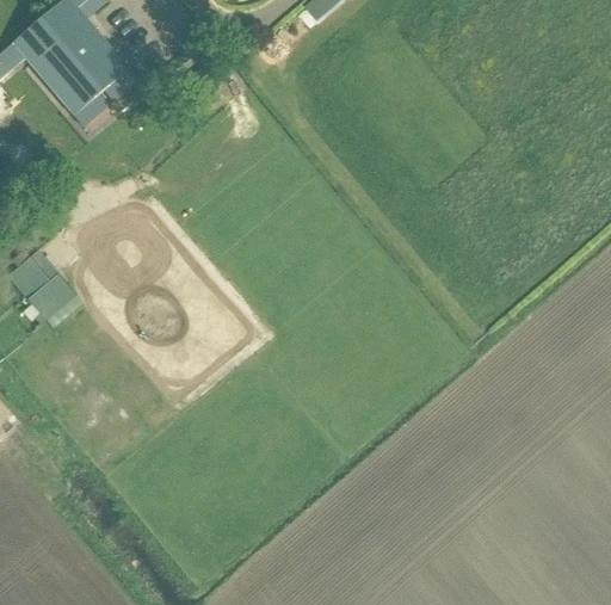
[(0,76),(24,57),(73,115),(128,68),(69,0),(60,0),(11,42),(12,43),(0,53),(0,76)]
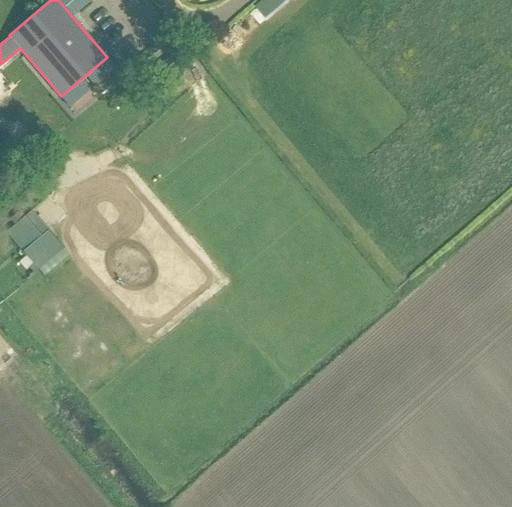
[(262,0),(256,5),(266,17),(277,9),(269,0),(262,0)]
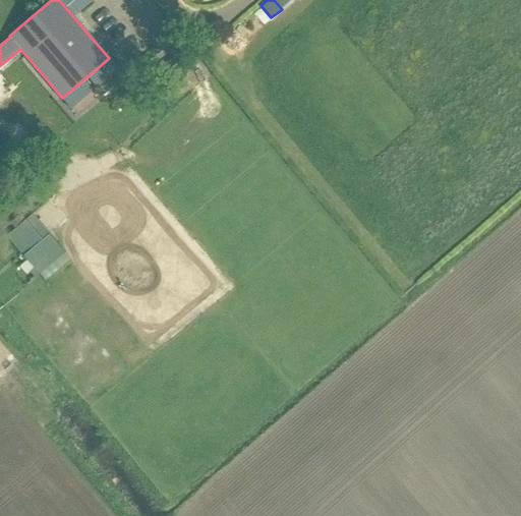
[(29,133),(3,155),(14,169),(41,148),(29,133)]
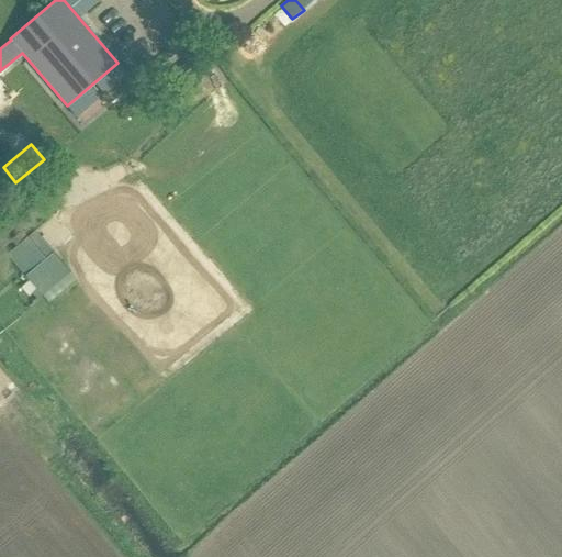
[(15,244),(7,253),(29,279),(21,286),(33,300),(41,293),(42,294),(69,271),(34,230),(24,237),(18,231),(10,237),(15,244)]
